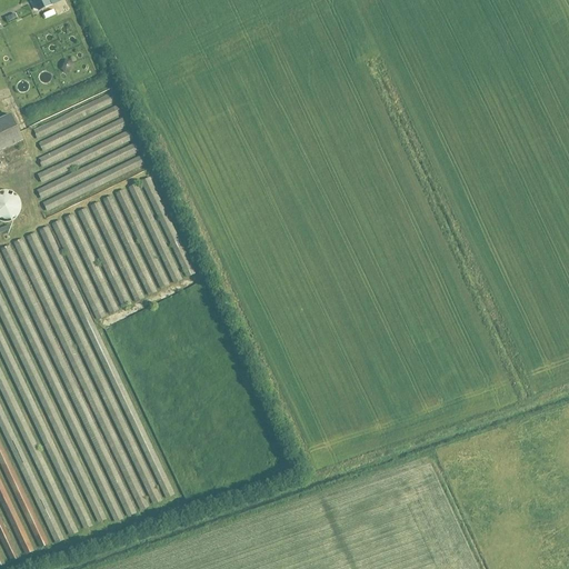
[(35,0),(40,11),(52,6),(49,0),(35,0)]
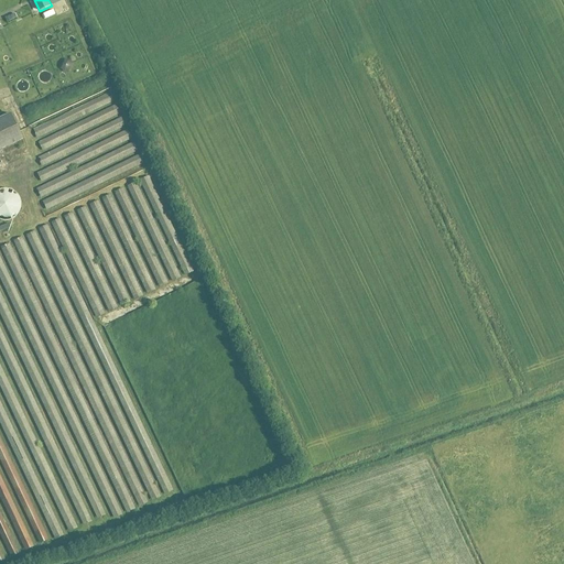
[(57,41),(62,50),(72,45),(67,36),(57,41)]
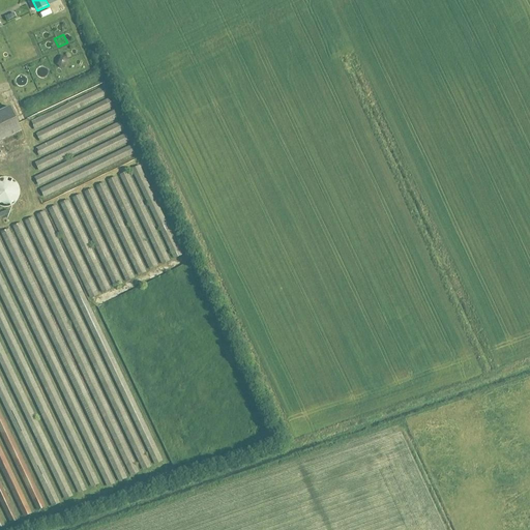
[(68,57),(60,58),(61,67),(69,66),(68,57)]
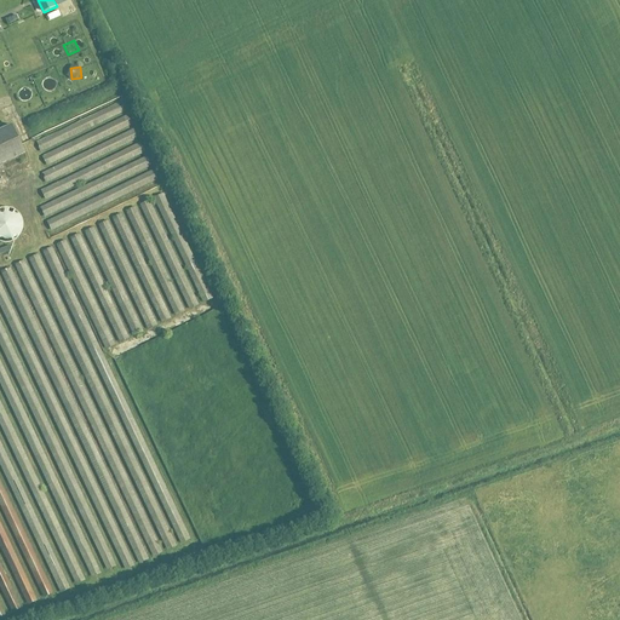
[(0,165),(24,153),(21,145),(12,126),(0,131),(0,165)]
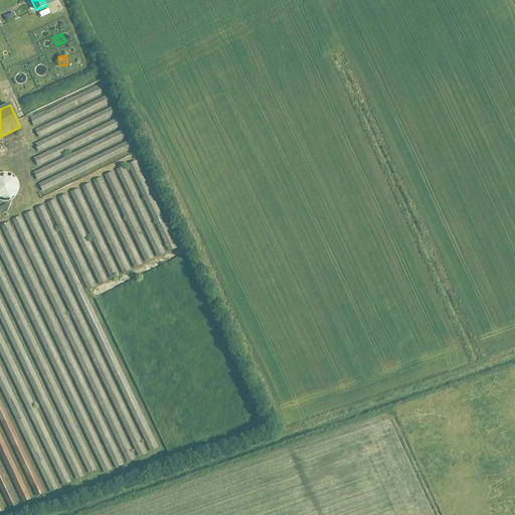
[(18,192),(19,187),(18,182),(16,178),(12,175),(8,173),(3,173),(0,173),(0,200),(3,202),(8,201),(12,199),(16,196),(18,192)]
